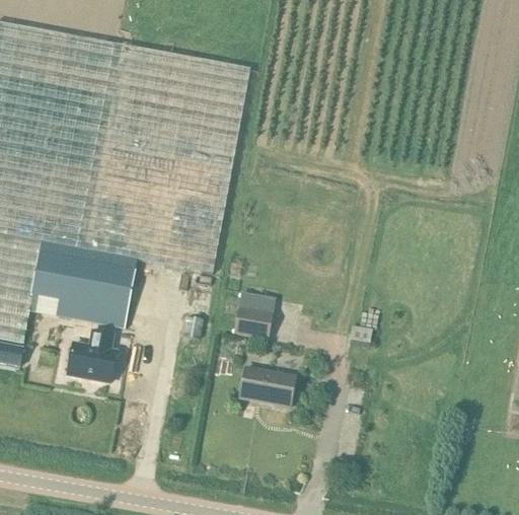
[(125,326),(138,259),(212,272),(250,67),(0,20),(0,338),(23,342),(32,291),(80,300),(76,318),(125,326)]
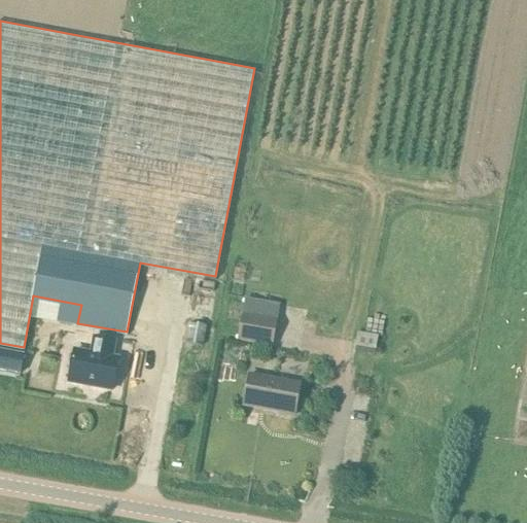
[(246,297),(243,312),(238,338),(274,345),(281,304),(246,297)]
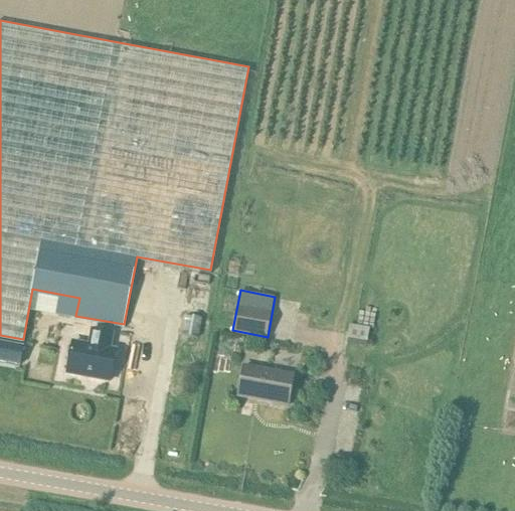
[(182,332),(198,336),(202,315),(185,311),(182,332)]
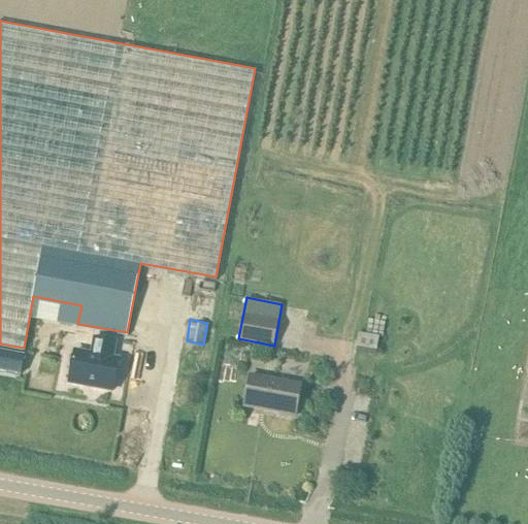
[(362,330),(361,347),(383,348),(384,331),(362,330)]
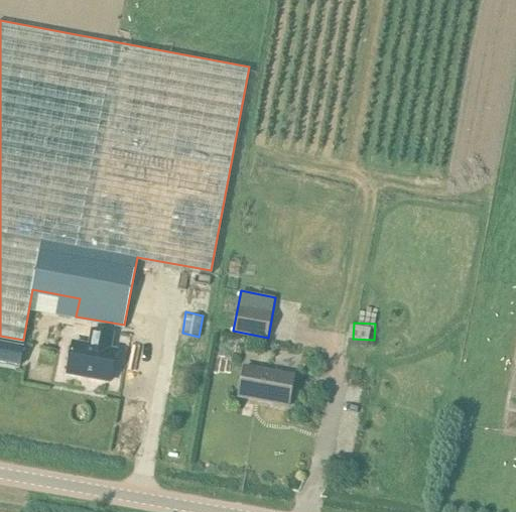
[(74,341),(72,349),(68,369),(92,373),(92,376),(110,379),(116,349),(110,348),(113,332),(93,329),(90,344),(74,341)]
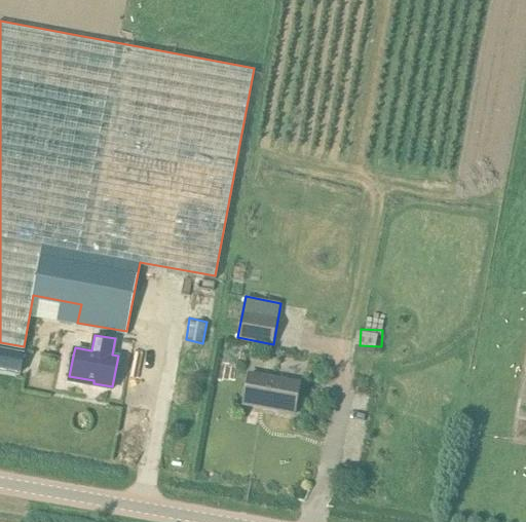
[(0,345),(0,367),(21,371),(25,350),(0,345)]
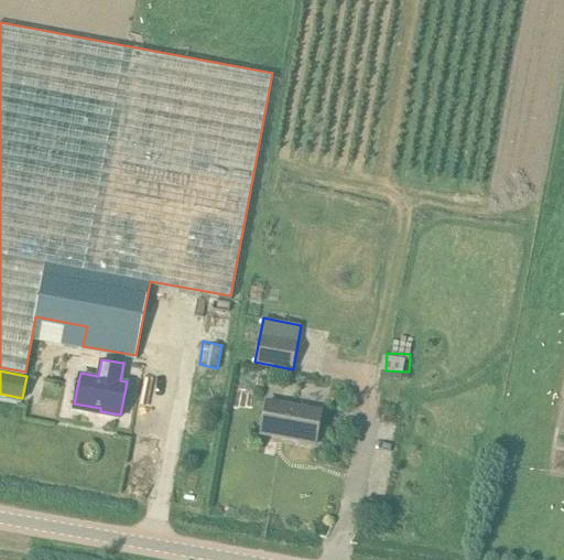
[(267,398),(264,409),(261,431),(262,431),(263,428),(283,431),(282,434),(315,441),(322,408),(267,398)]
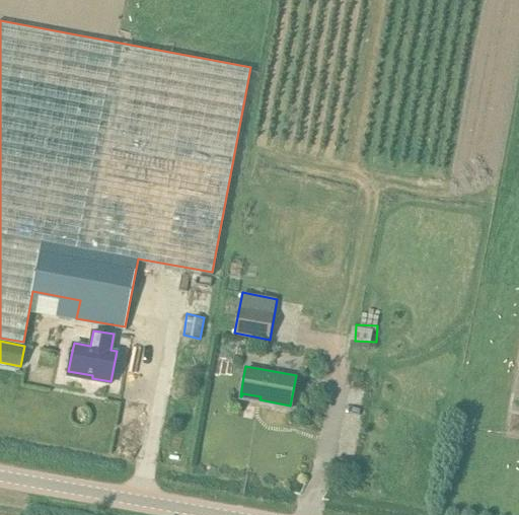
[(452,439),(465,439),(466,428),(452,427),(452,439)]
